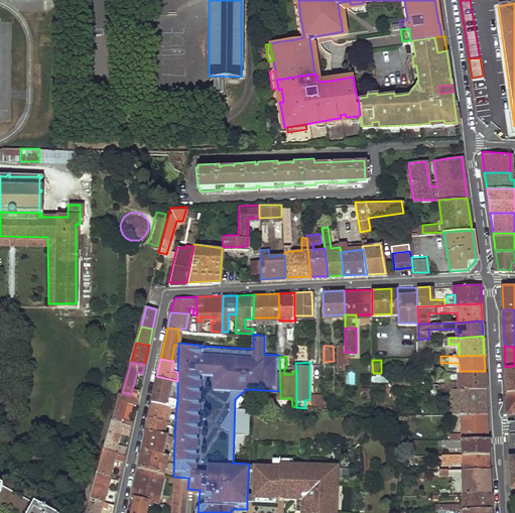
[(506,391),(514,389),(514,366),(505,367),(506,391)]
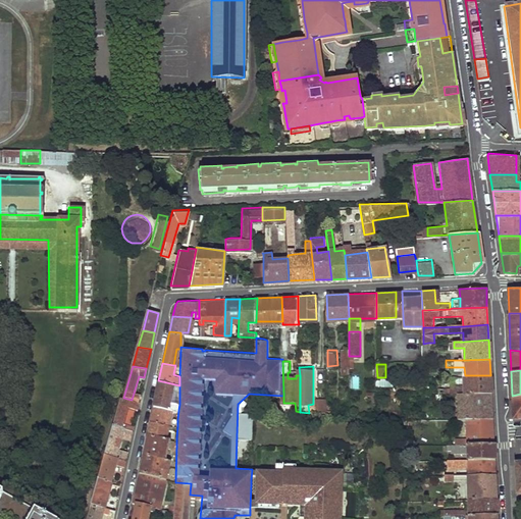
[(439,388),(439,395),(454,394),(490,392),(490,375),(465,375),(465,384),(450,385),(450,388),(439,388)]
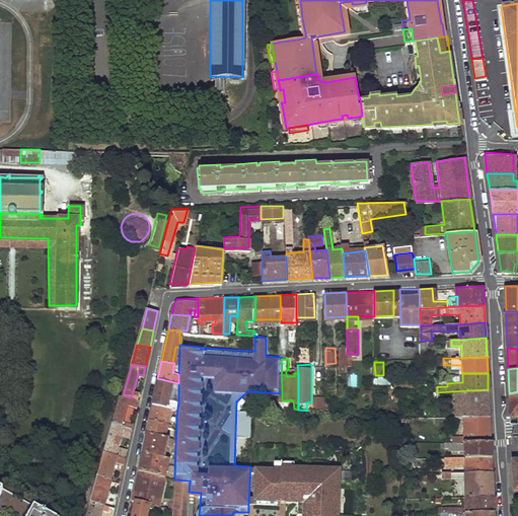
[(152,402),(169,407),(177,408),(178,401),(171,400),(174,382),(157,378),(152,402)]
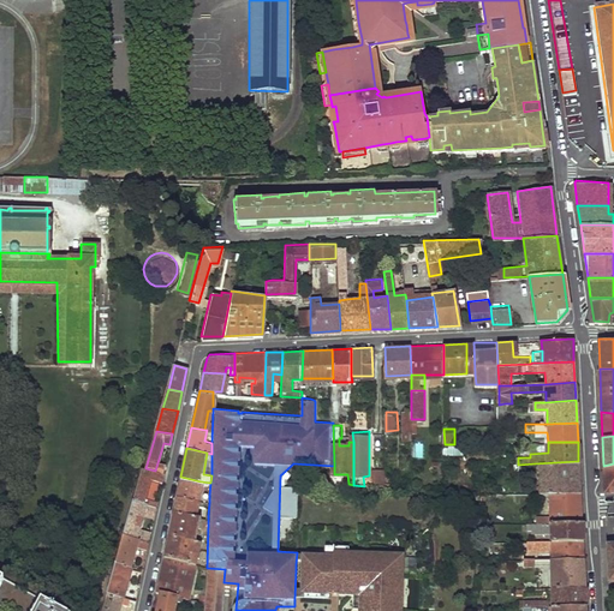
[(535,485),(536,493),(579,491),(578,461),(535,463),(535,471),(546,471),(546,485),(535,485)]
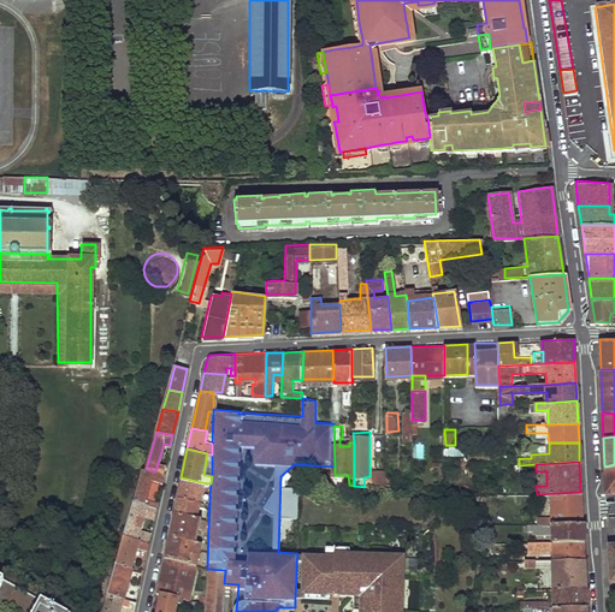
[(605,491),(614,489),(614,464),(604,467),(605,491)]
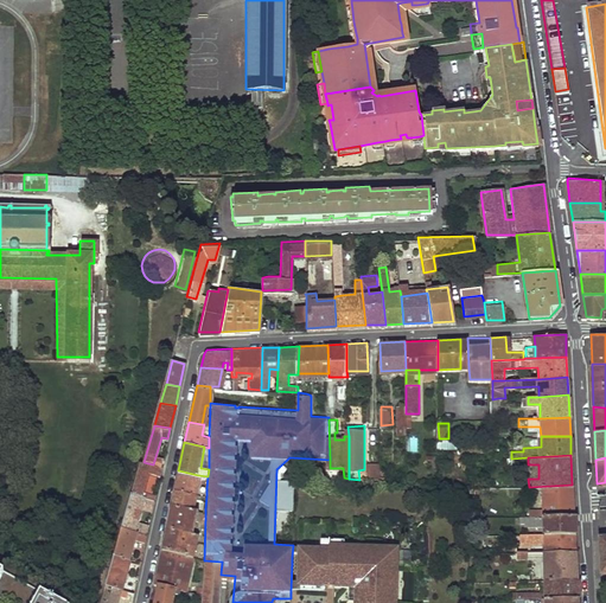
[(144,496),(154,499),(154,496),(144,492),(148,473),(159,476),(161,467),(153,464),(144,462),(141,462),(133,493),(144,496)]
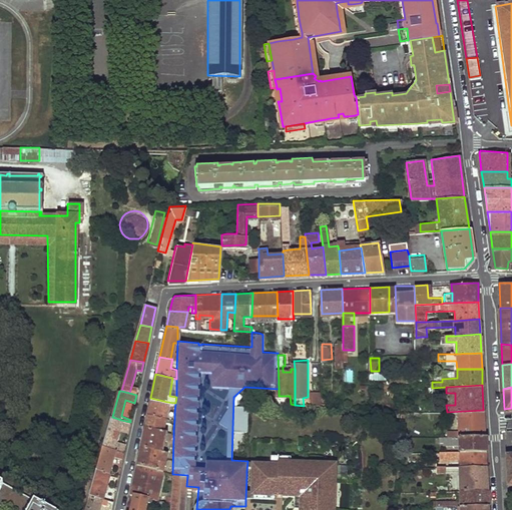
[(305,401),(305,406),(314,407),(323,406),(323,396),(315,397),(314,401),(305,401)]
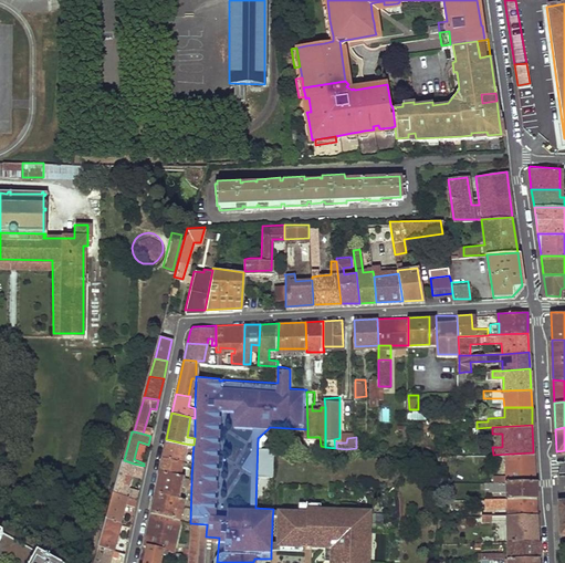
[(161,456),(181,460),(192,462),(192,456),(182,454),(185,444),(166,439),(161,456)]
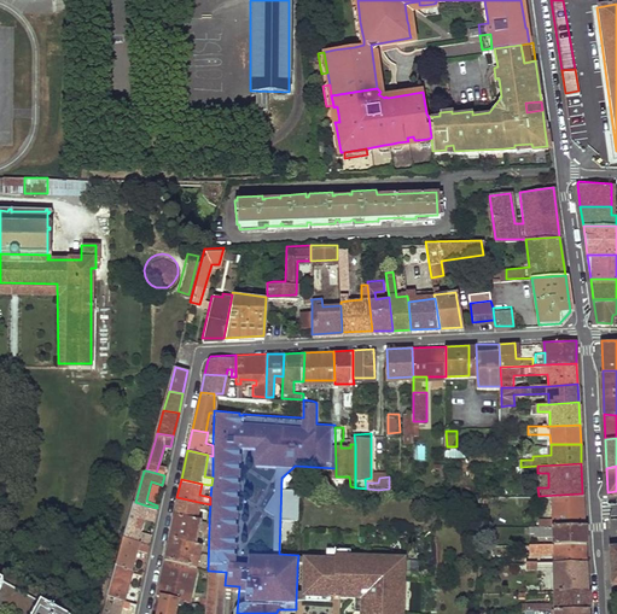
[(539,518),(539,525),(585,524),(582,493),(539,496),(539,503),(548,503),(549,516),(539,518)]
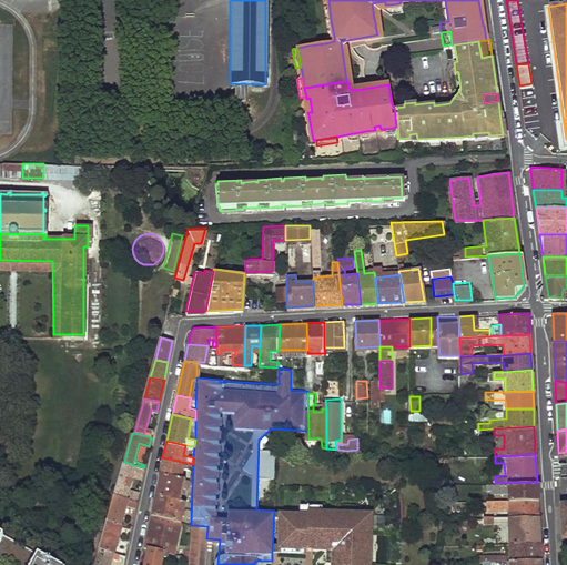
[(160,470),(179,474),(182,462),(162,457),(160,470)]
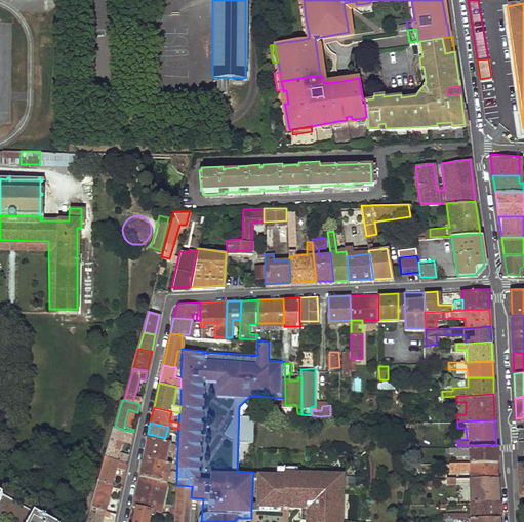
[(124,430),(115,427),(107,455),(116,457),(127,462),(128,453),(118,450),(121,439),(124,430)]
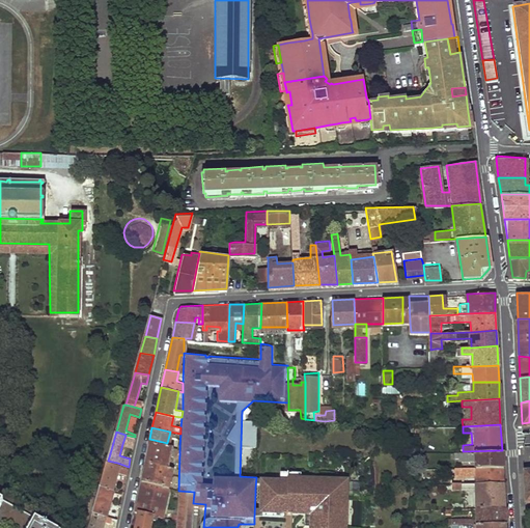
[(133,446),(135,437),(126,435),(122,444),(133,446)]
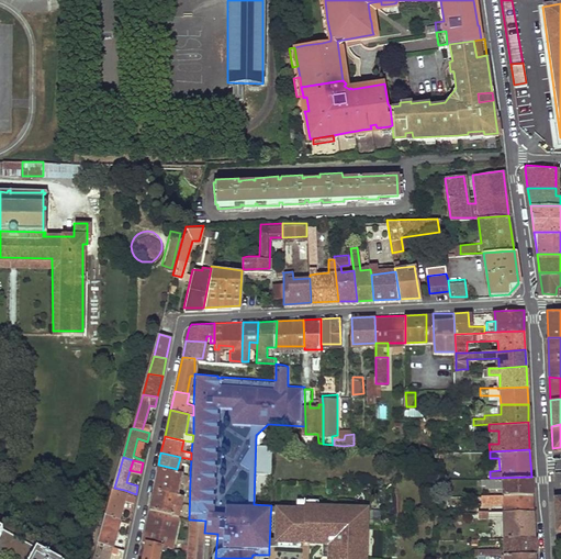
[(158,465),(148,507),(178,514),(182,491),(178,491),(182,470),(177,469),(158,465)]
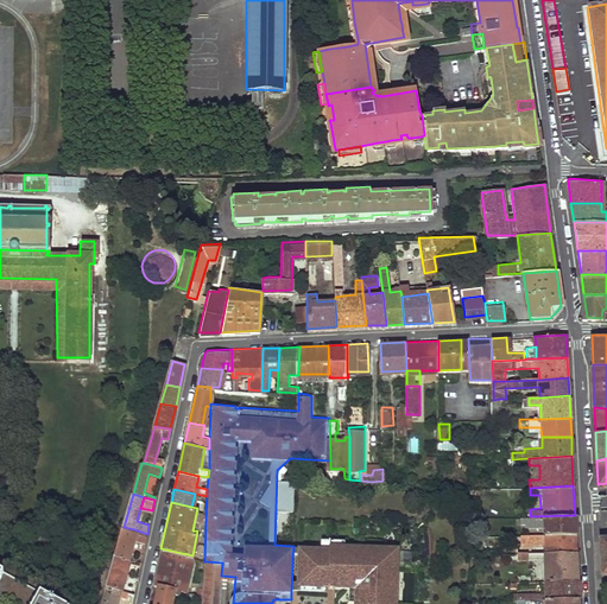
[(543,526),(544,534),(575,533),(575,515),(530,516),(526,516),(526,526),(543,526)]
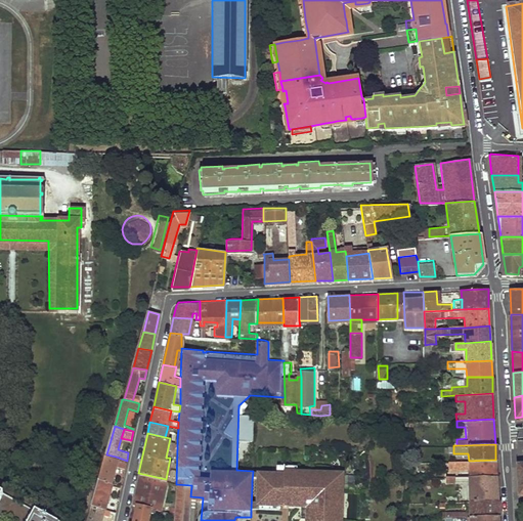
[(98,480),(113,484),(119,465),(125,467),(127,461),(116,457),(106,454),(98,480)]
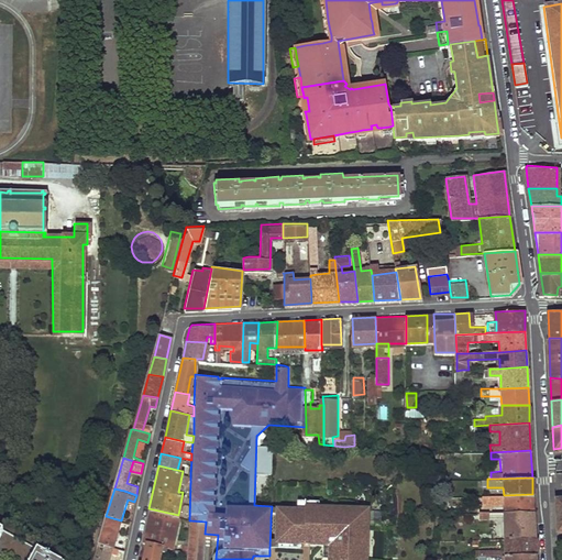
[(505,503),(505,512),(533,511),(532,494),(504,495),(483,495),(483,504),(505,503)]
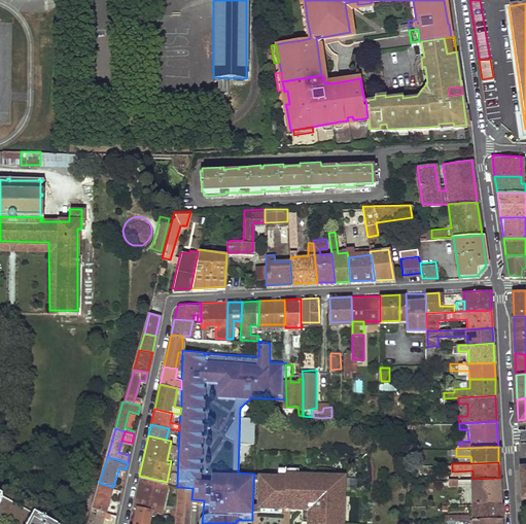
[(139,476),(133,505),(136,505),(155,510),(160,511),(167,482),(139,476)]
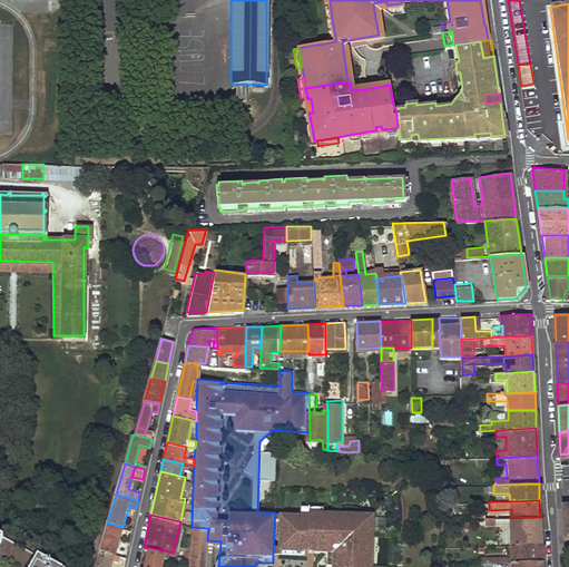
[(324,516),(310,515),(308,525),(324,525),(324,516)]
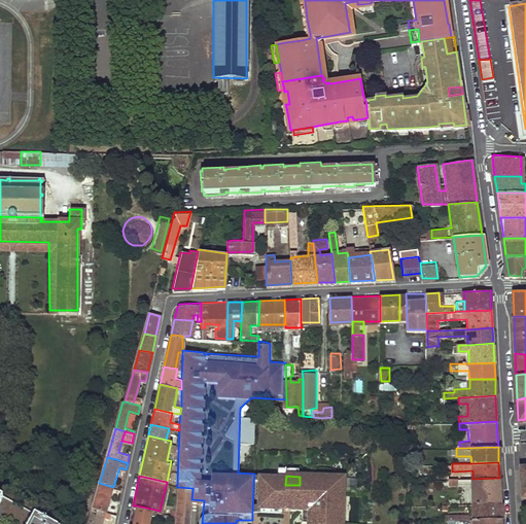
[(470,484),(472,504),(500,502),(499,478),(472,479),(448,480),(448,485),(470,484)]
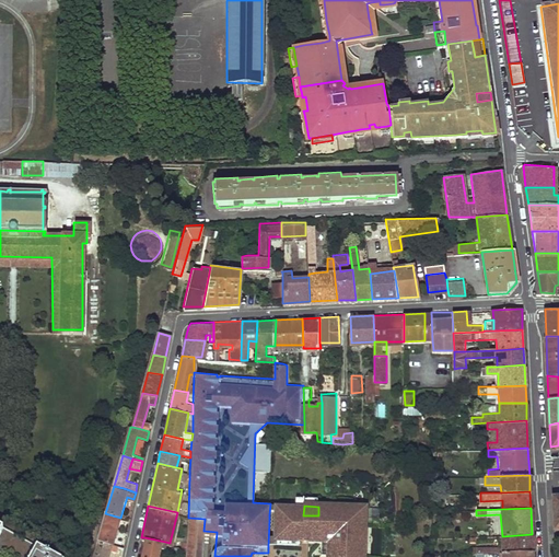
[(96,541),(113,545),(120,518),(105,513),(96,541)]
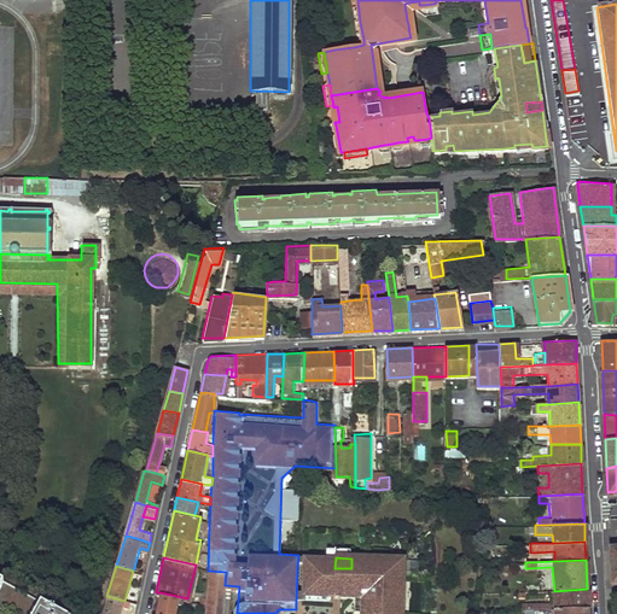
[(361,613),(405,613),(405,609),(399,609),(399,602),(406,602),(406,589),(400,589),(401,571),(351,568),(335,568),(327,568),(304,567),(304,573),(303,602),(330,602),(330,606),(331,606),(335,606),(335,595),(341,595),(341,600),(350,600),(350,606),(355,606),(362,607),(361,613)]
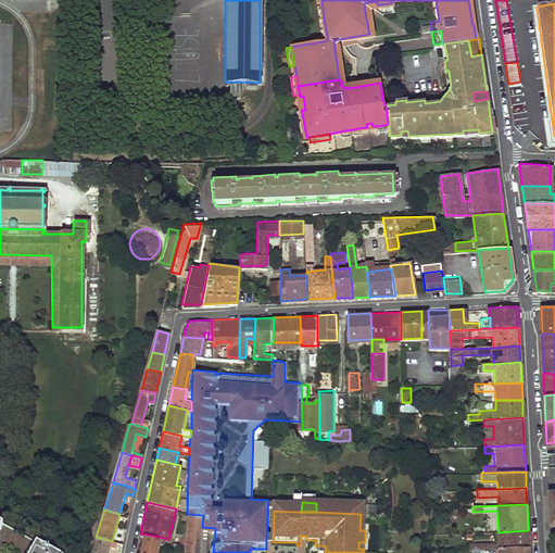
[(200,552),(202,527),(203,515),(187,514),(186,518),(185,543),(184,552),(200,552)]
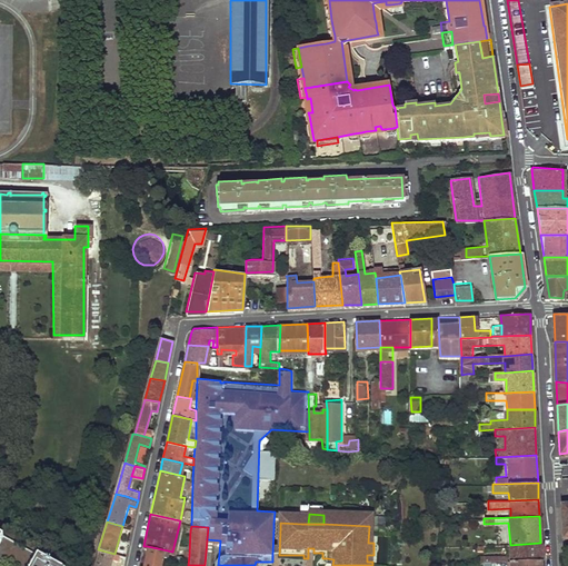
[(63,565),(0,532),(0,565),(63,565)]
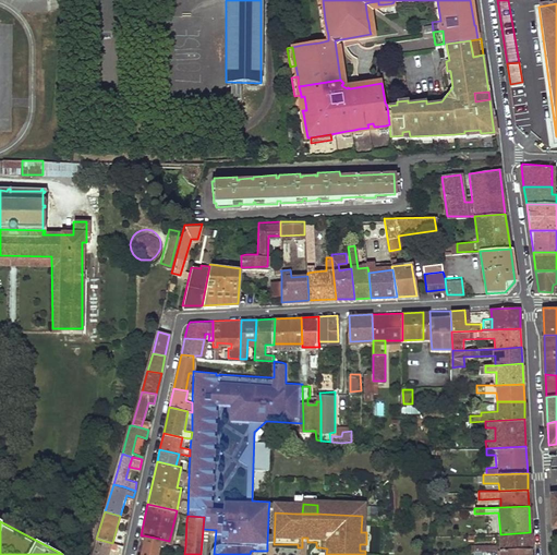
[(475,544),(475,550),(479,550),(531,547),(530,532),(500,534),(500,543),(475,544)]
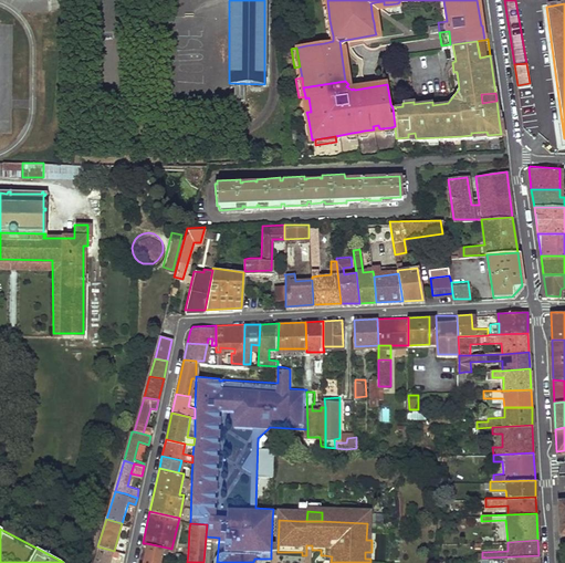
[(146,543),(142,562),(143,562),(158,562),(161,551),(166,551),(167,548),(146,543)]
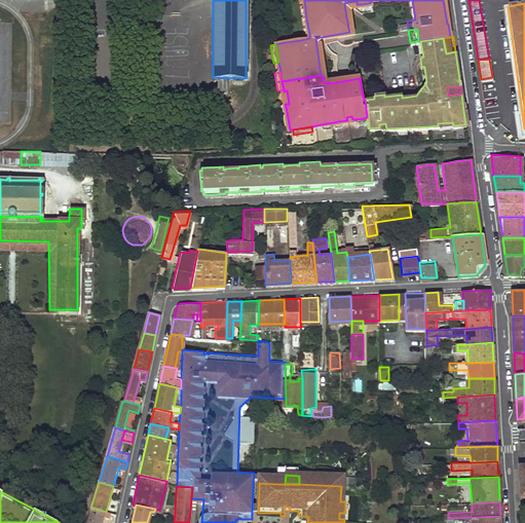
[(85,522),(103,522),(105,517),(109,518),(108,522),(113,522),(116,514),(106,512),(90,508),(85,522)]
